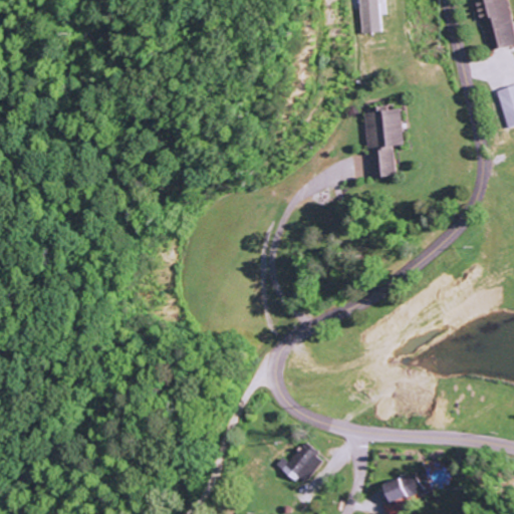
[(353,0),(357,33),(379,31),(378,15),(386,14),(383,0),(353,0)]
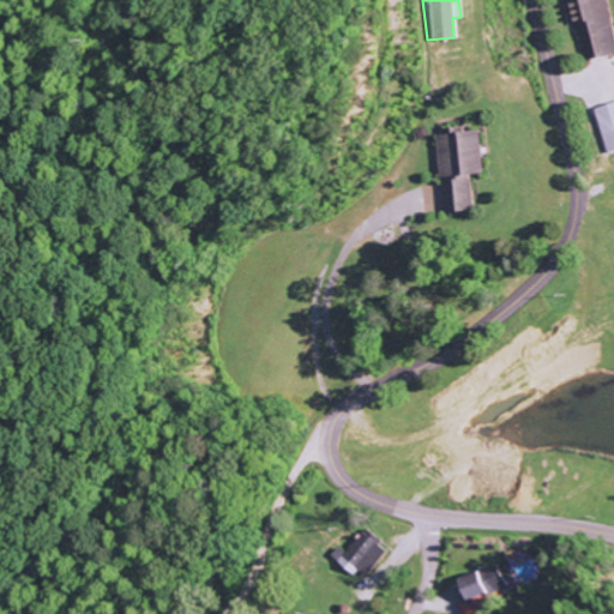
[(567,0),(582,60),(613,53),(613,43),(603,0),(567,0)]
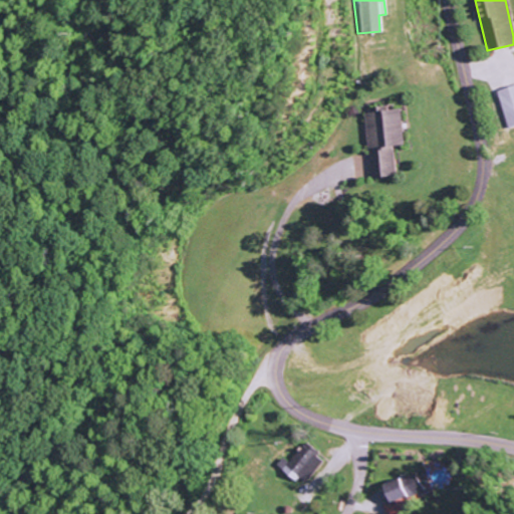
[(513,84),(497,90),(508,127),(513,125),(513,84)]
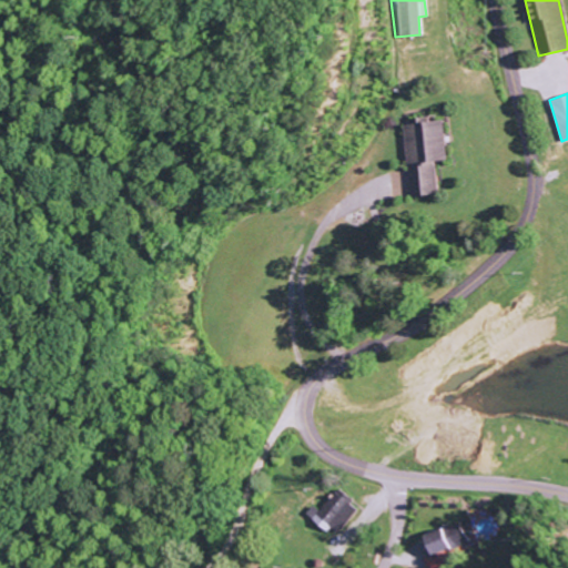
[(316,513),(308,506),(302,515),(333,537),(354,507),(332,490),(316,513)]
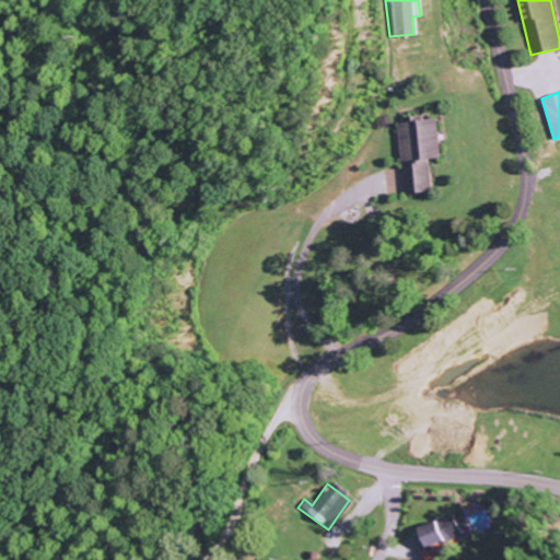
[(412,529),(420,549),(417,550),(420,559),(423,559),(444,552),(440,541),(458,535),(451,515),(412,529)]
